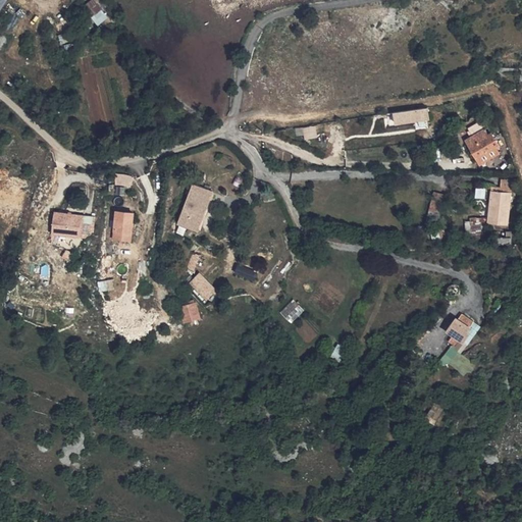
[(98,25),(109,15),(93,0),(89,0),(81,8),(98,25)]
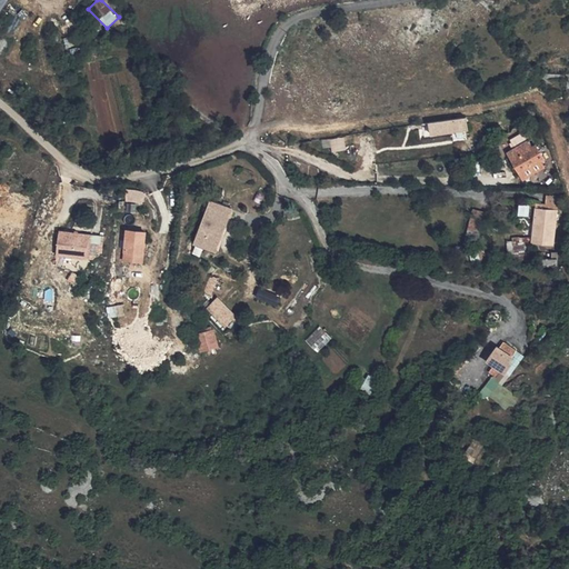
[(530,106),(518,109),(520,123),(532,118),(530,106)]
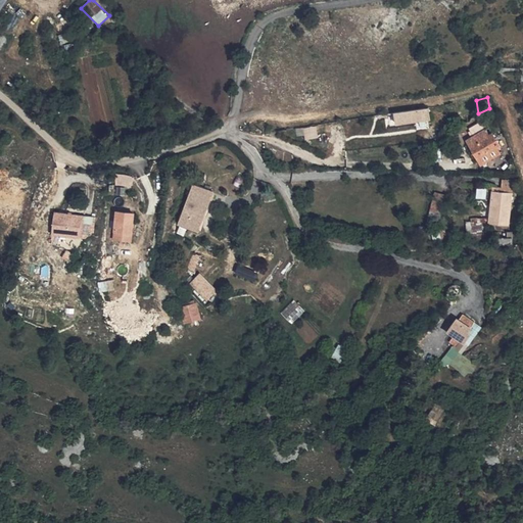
[(396,123),(429,119),(427,107),(394,110),(396,123)]
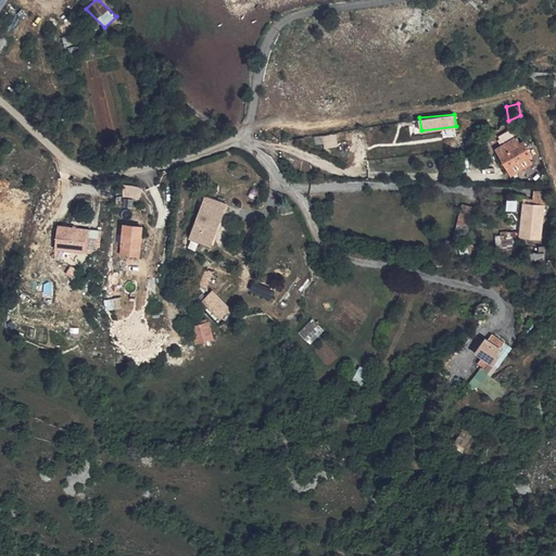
[(495,134),(501,142),(494,146),(506,165),(527,154),(531,152),(522,138),(519,140),(516,134),(515,134),(509,125),(495,134)]
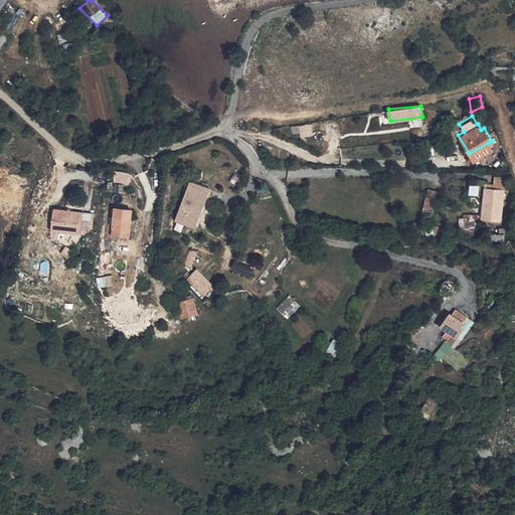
[(488,143),(469,153),(472,159),(491,148),(488,143)]
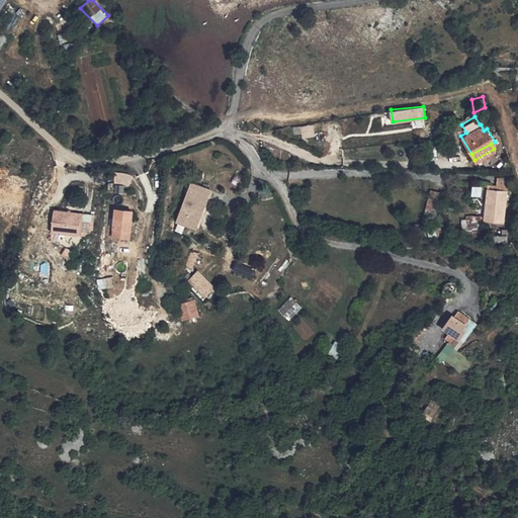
[(125,183),(126,175),(117,173),(116,182),(125,183)]
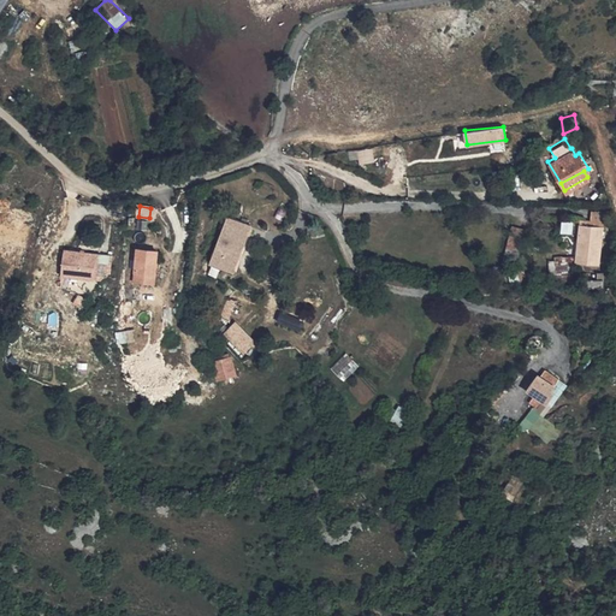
[(220,240),(243,250),(250,225),(226,219),(220,240)]
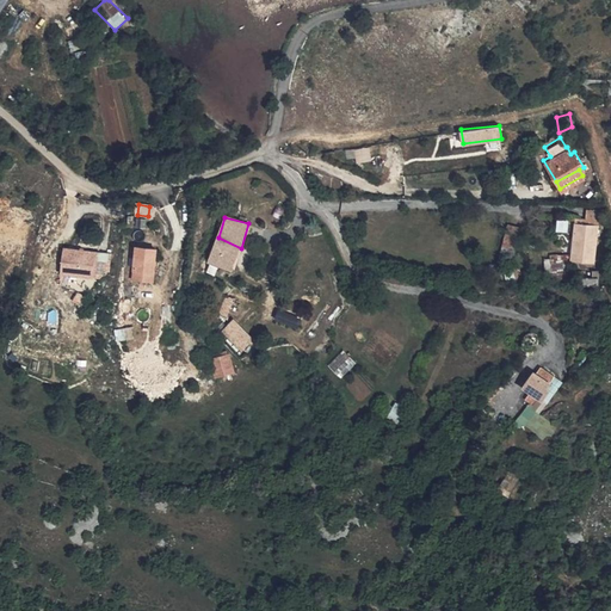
[(559,222),(556,232),(566,233),(567,223),(559,222)]
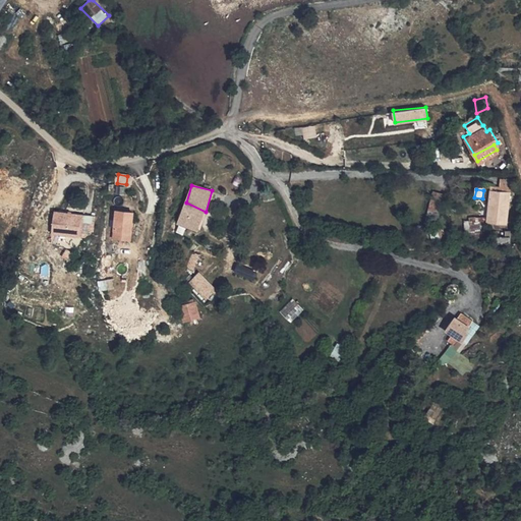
[(490,226),(508,226),(509,192),(490,192),(490,226)]
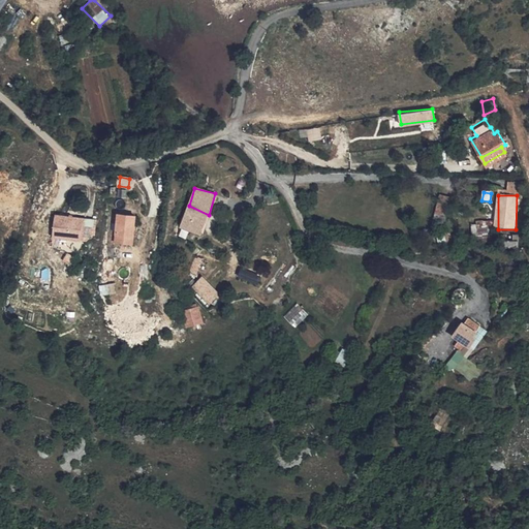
[(183,229),(203,235),(209,215),(189,206),(183,229)]
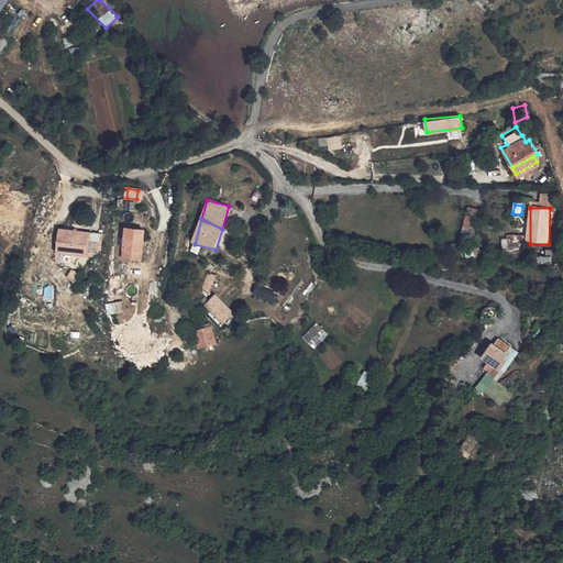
[(481,242),(481,225),(467,225),(467,245),(481,242)]
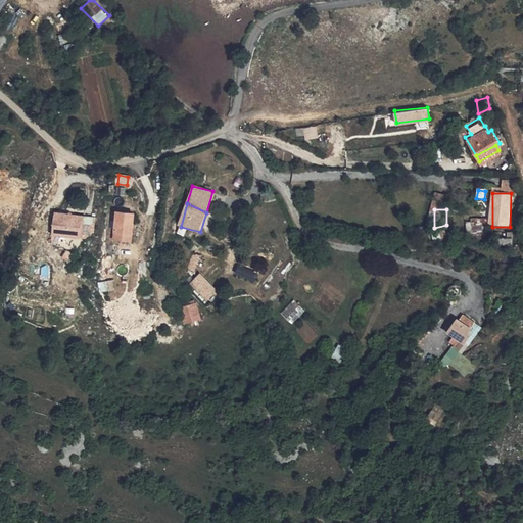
[(132,215),(116,212),(114,231),(130,232),(132,215)]
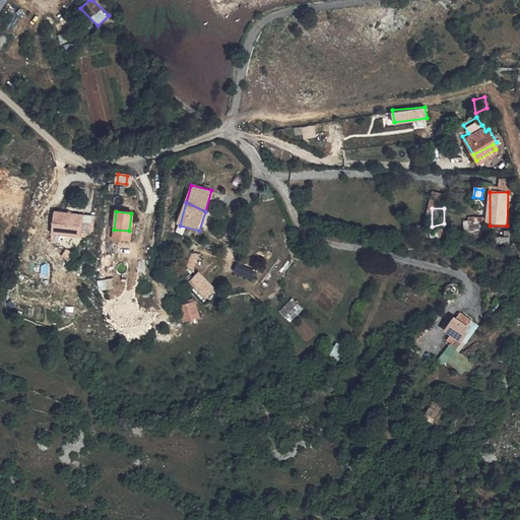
[(92,231),(93,216),(54,212),(51,235),(79,237),(85,236),(88,230),(92,231)]
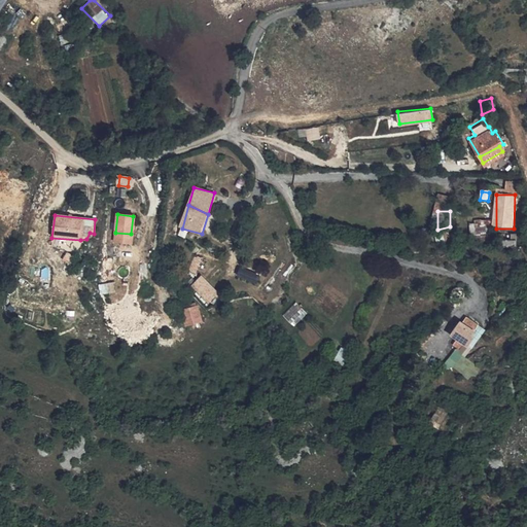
[(486,221),(469,221),(469,234),(487,233),(486,221)]
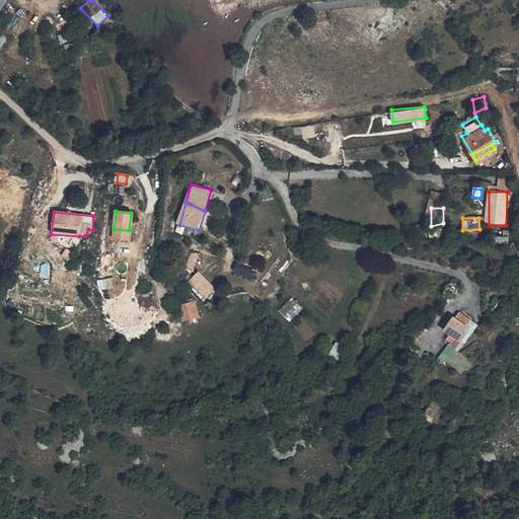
[(443,223),(431,226),(431,233),(442,231),(443,223)]
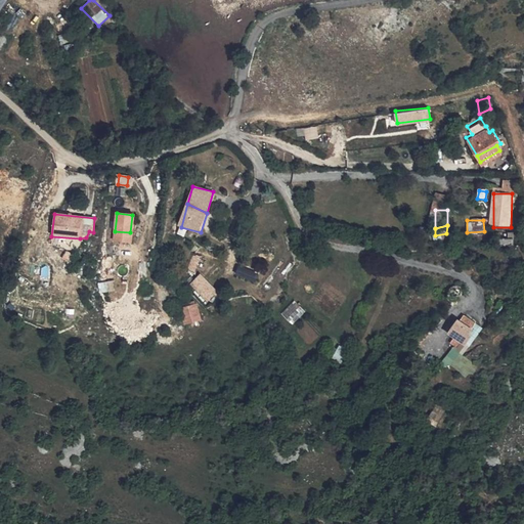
[(130,232),(115,231),(115,239),(130,242),(130,232)]
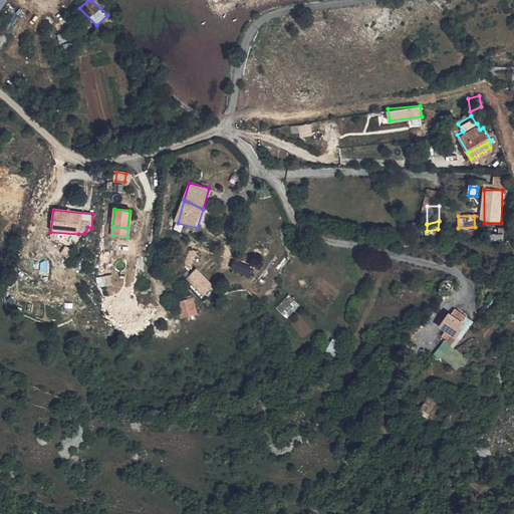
[(238,260),(233,266),(247,277),(252,271),(238,260)]
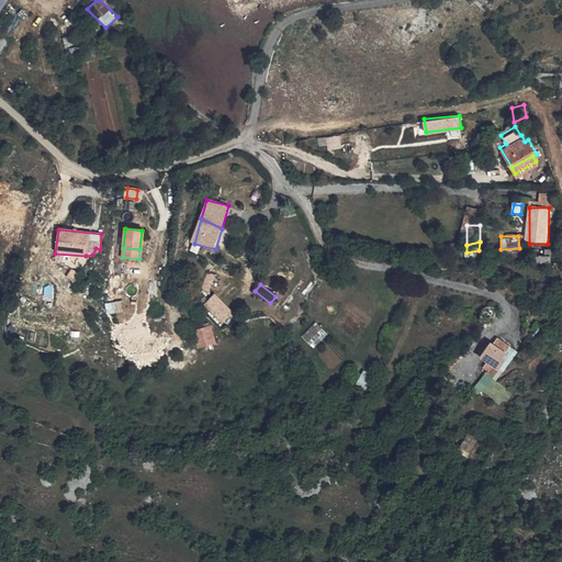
[(202,304),(221,325),(234,314),(214,293),(202,304)]
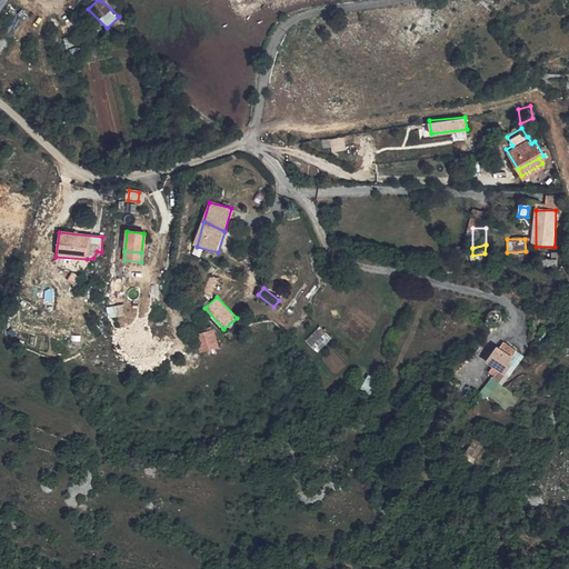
[(107,318),(123,316),(122,305),(107,307),(107,318)]
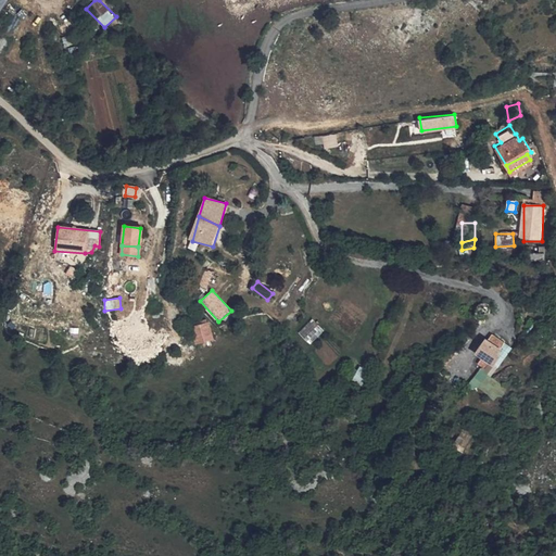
[(310,345),(324,330),(312,318),(298,333),(310,345)]
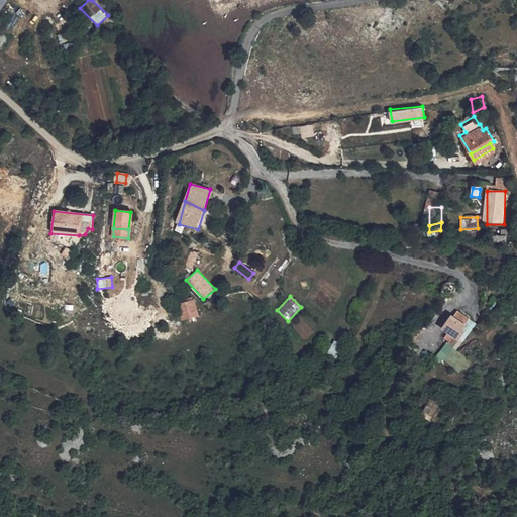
[(195,299),(179,302),(182,320),(198,317),(195,299)]
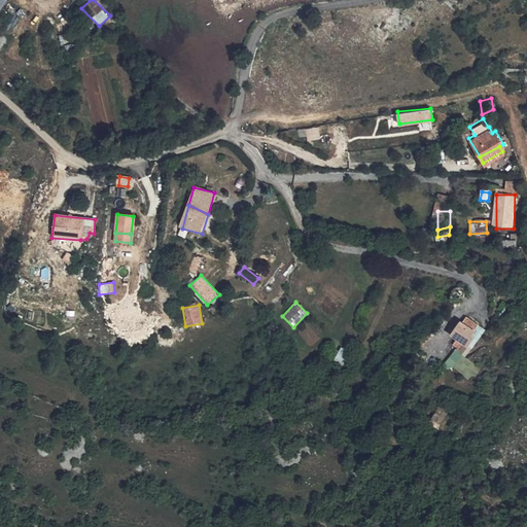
[(480,358),(484,330),(469,328),(468,335),(464,334),(462,350),(469,351),(468,357),(480,358)]
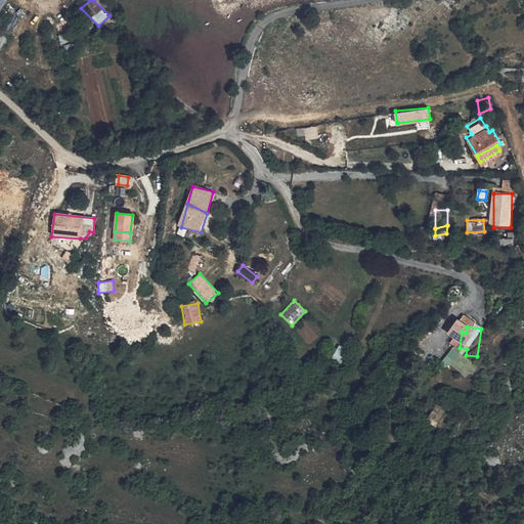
[(338,347),(334,359),(340,361),(344,349),(338,347)]
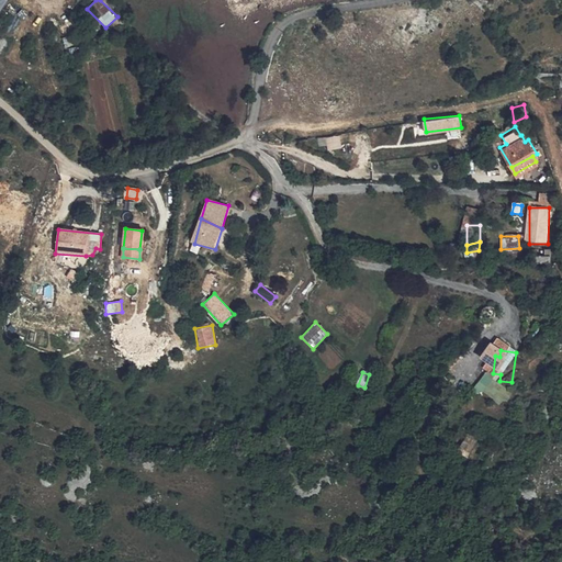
[(467,454),(475,442),(468,436),(458,448),(467,454)]
